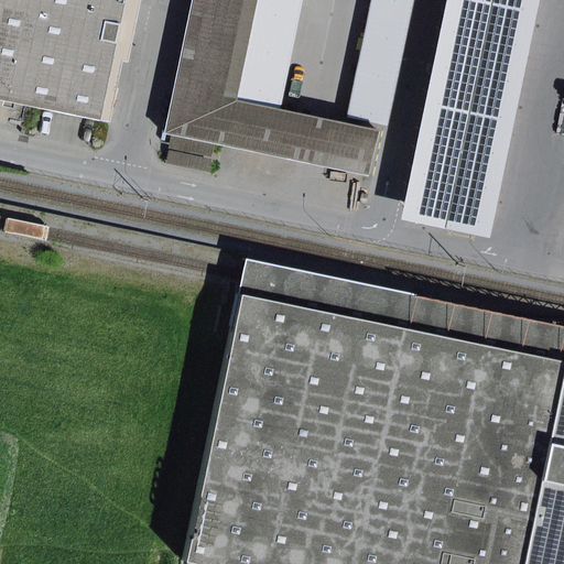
[(0,0),(0,99),(102,120),(127,0),(0,0)]
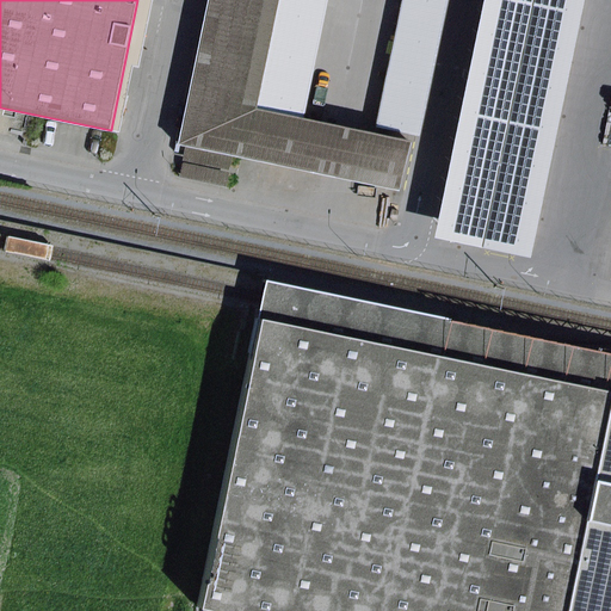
[(137,0),(111,130),(119,133),(133,68),(141,71),(154,1),(150,0),(137,0)]
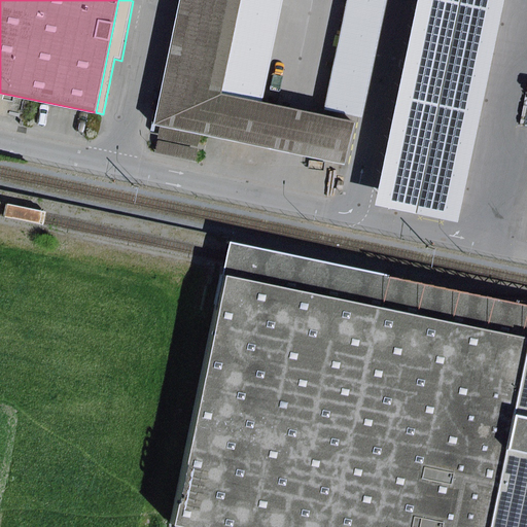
[(220,94),(239,0),(181,0),(156,124),(161,125),(201,134),(342,162),(350,120),(262,103),(220,94)]
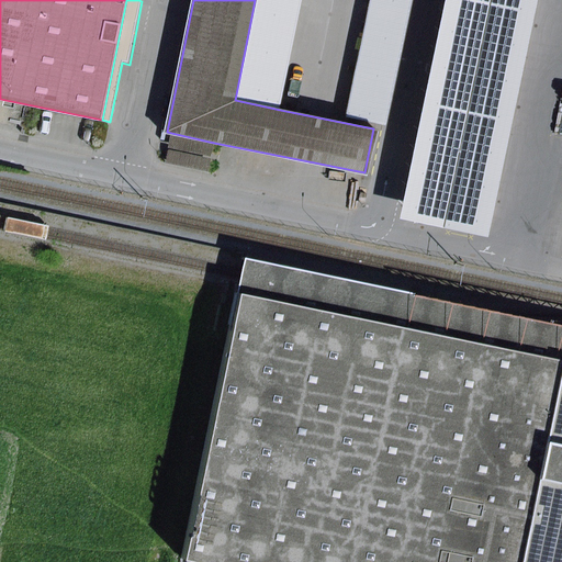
[(303,0),(255,0),(235,100),(280,110),(303,0)]
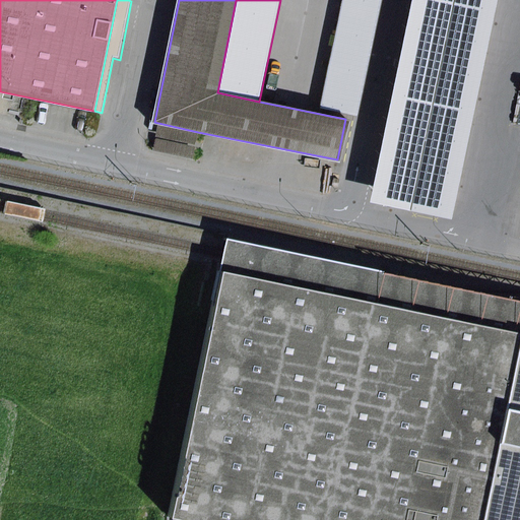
[(381,0),(343,0),(323,107),(359,114),(381,0)]
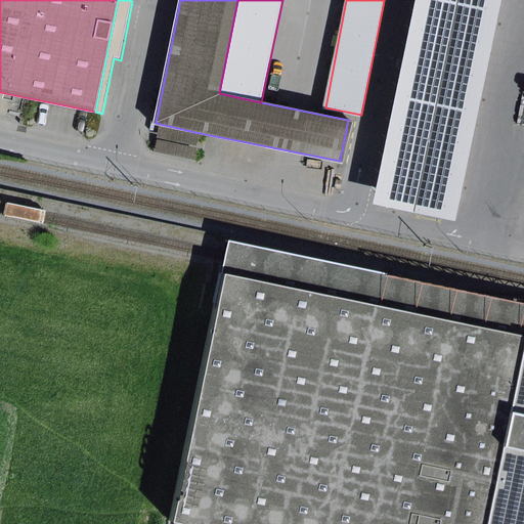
[(455,222),(504,0),(418,0),(375,205),(455,222)]
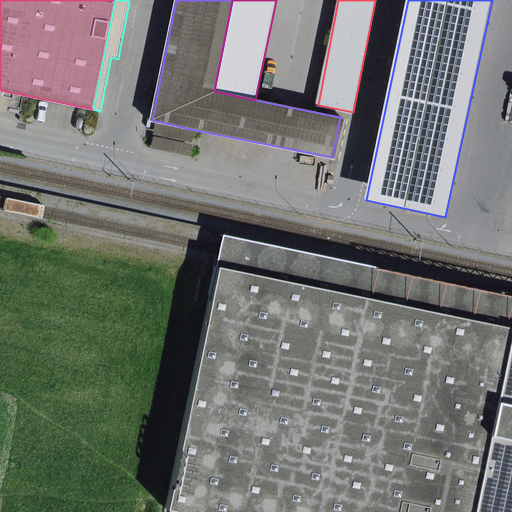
[(195,130),(156,121),(150,149),(189,157),(195,130)]
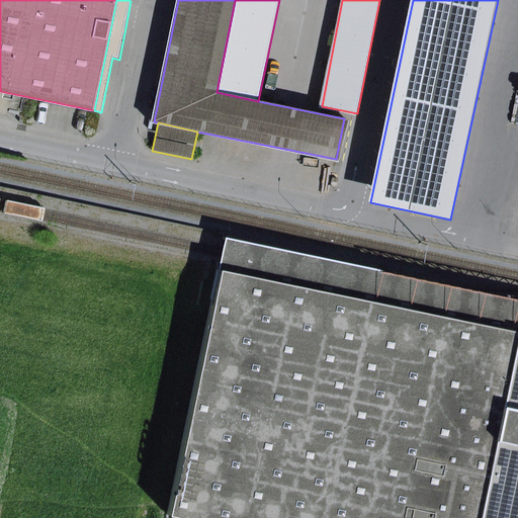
[(231,240),(224,271),(378,305),(384,274),(231,240)]
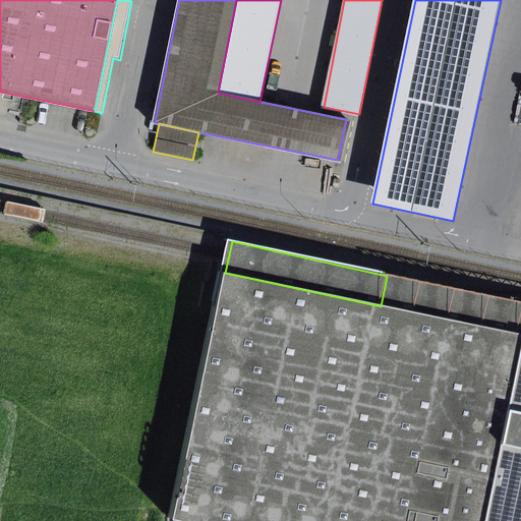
[(520,335),(381,306),(225,273),(173,520),(175,520),(486,520),(520,358),(520,335)]
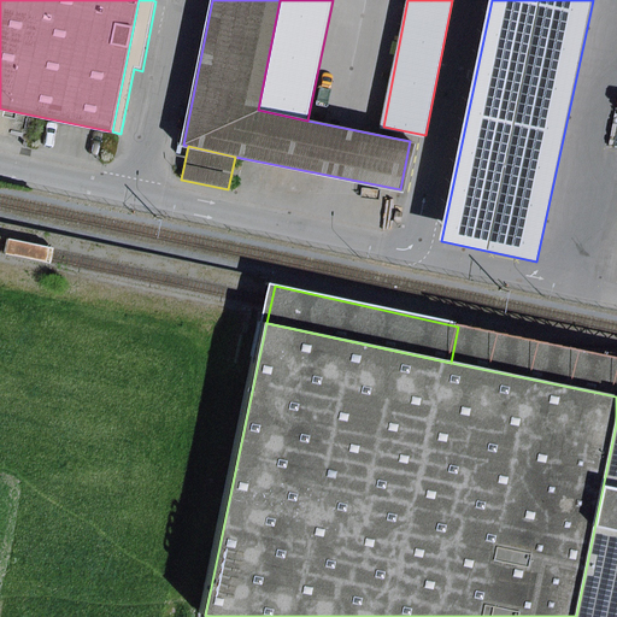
[(616,359),(458,327),(451,363),(616,397),(616,359)]
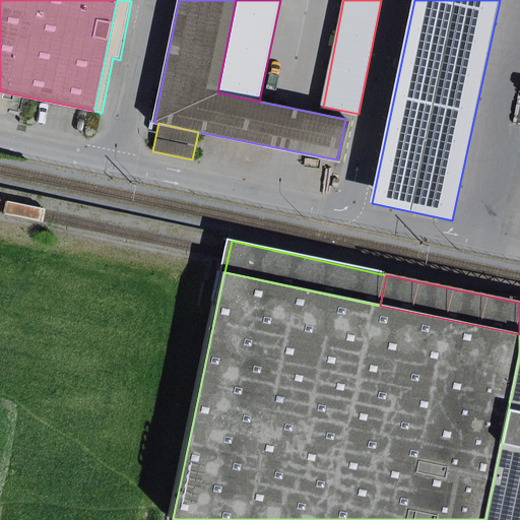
[(519,519),(519,358),(485,519),(519,519)]
